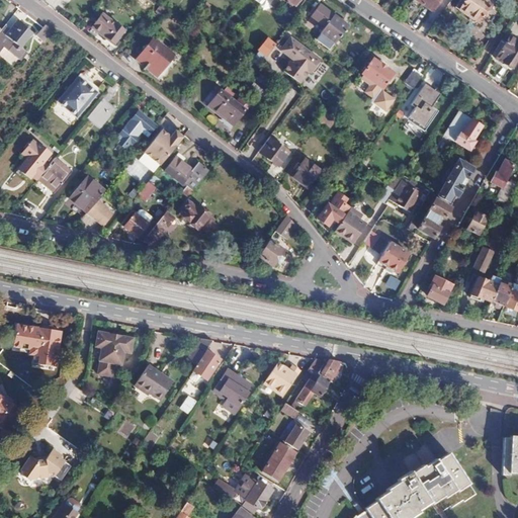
[(411,0),(431,14),(442,0),(411,0)]
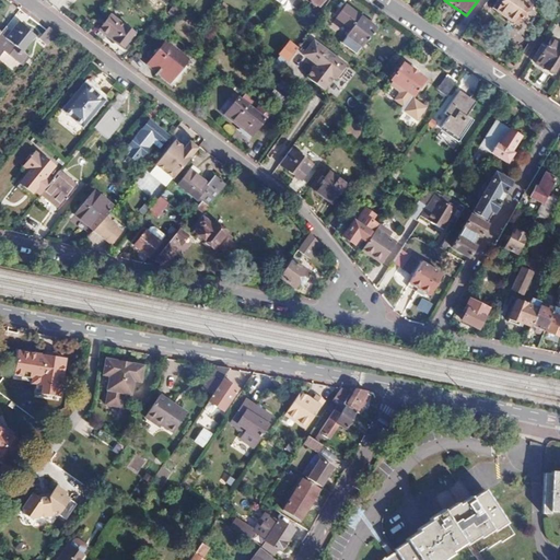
[(513,23),(527,0),(498,0),(492,9),(513,23)]
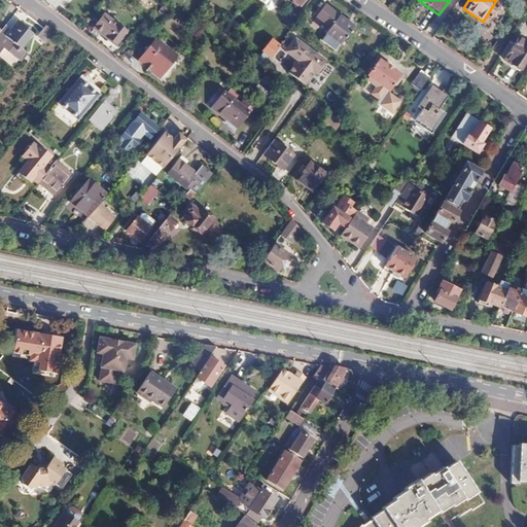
[(319,9),(313,5),(304,16),(310,22),(319,9)]
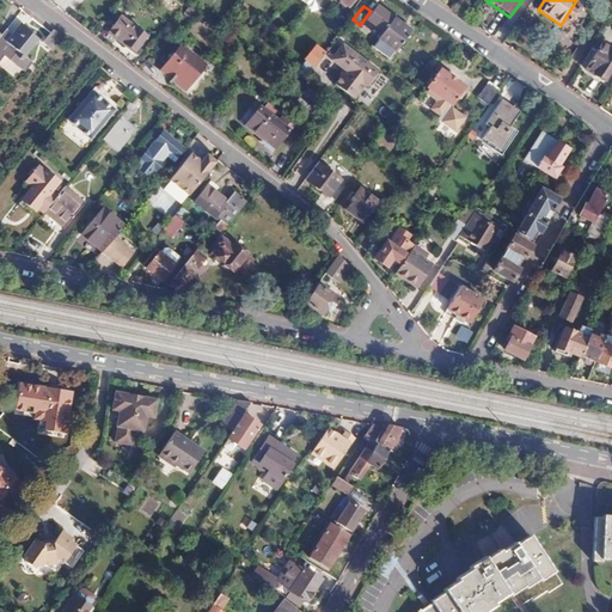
[(396,53),(411,32),(393,19),(391,20),(385,16),(375,30),(381,34),(378,40),(379,41),(373,48),(389,60),(395,51),(396,53)]
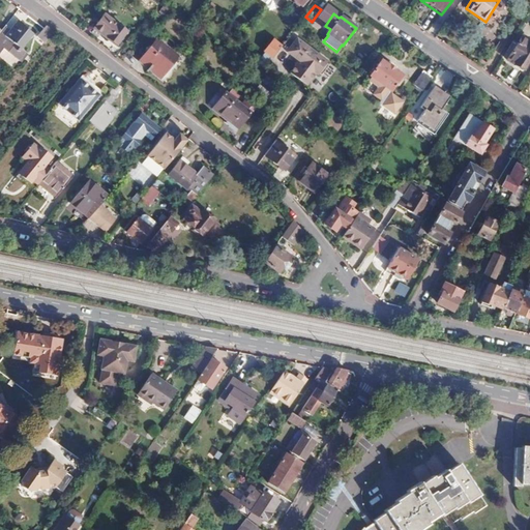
[(128,32),(106,15),(96,28),(118,45),(128,32)]
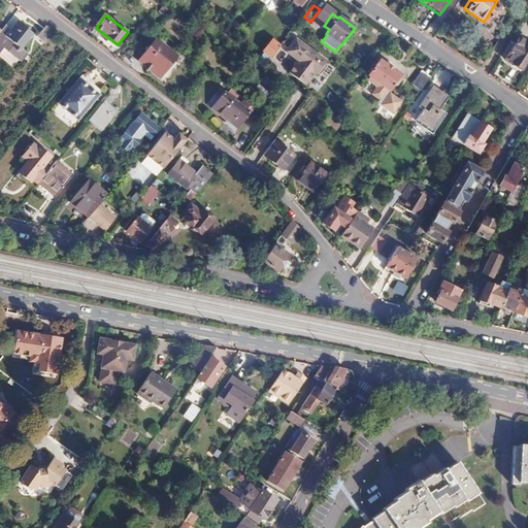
[(310,22),(304,17),(284,42),(289,46),(305,26),(306,27),(310,22)]
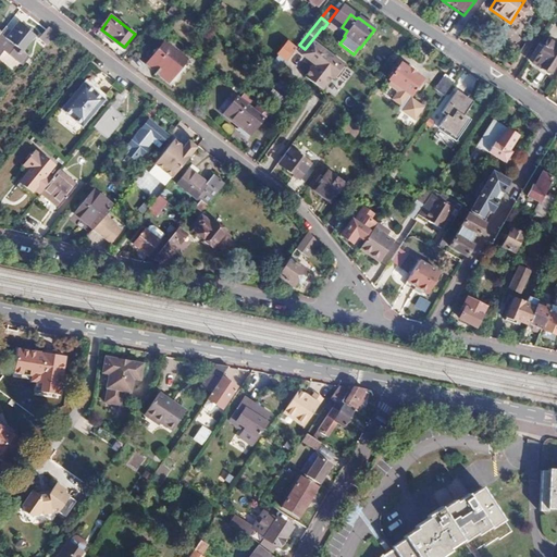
[(8,34),(3,31),(0,34),(0,47),(21,63),(27,54),(23,50),(35,35),(17,22),(12,29),(8,34)]
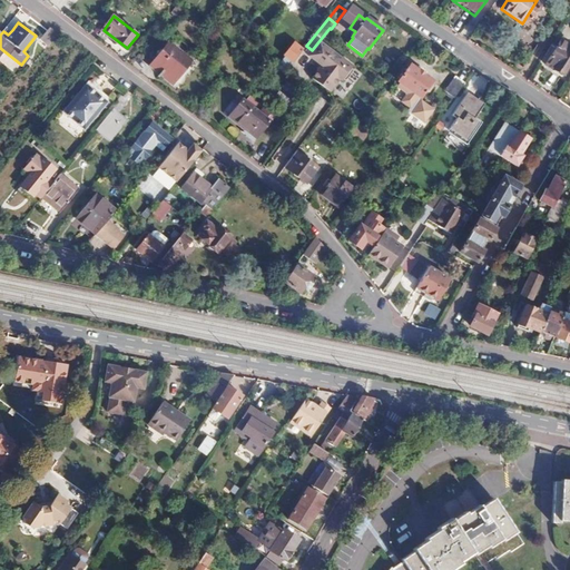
[(49,45),(57,36),(48,28),(41,37),(49,45)]
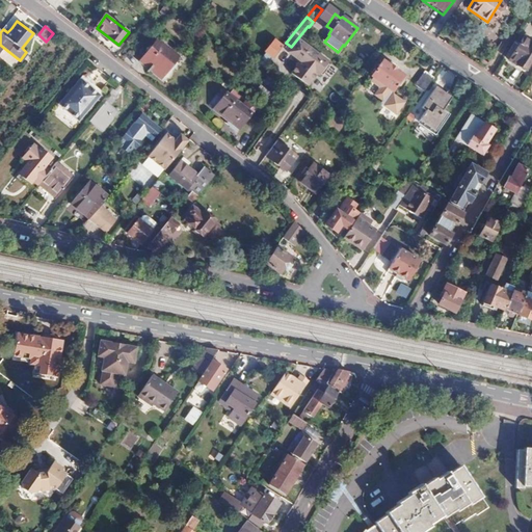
[(331,29),(326,26),(322,30),(321,33),(327,37),(329,35),(328,34),(331,29)]
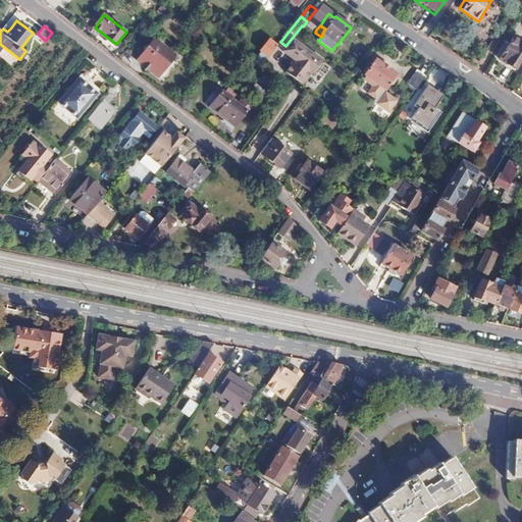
[(175,54),(153,36),(136,58),(158,76),(175,54)]
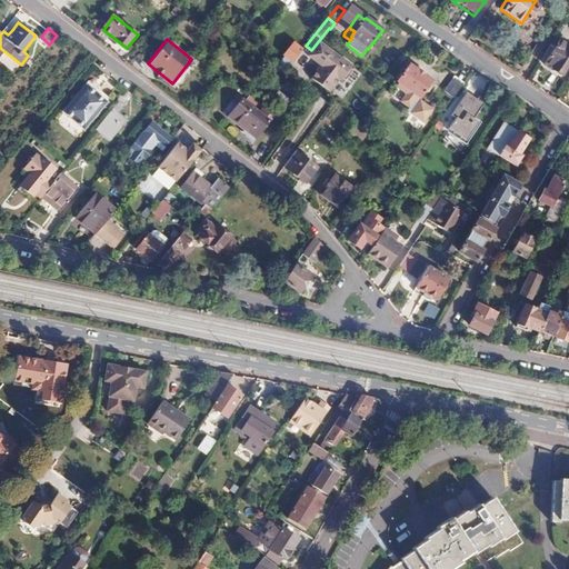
[(327,95),(350,67),(320,41),(308,57),(319,67),(309,80),(327,95)]
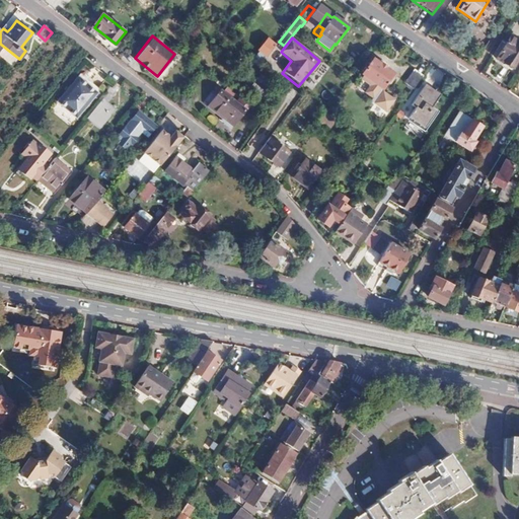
[(256,53),(265,59),(273,49),(265,43),(256,53)]
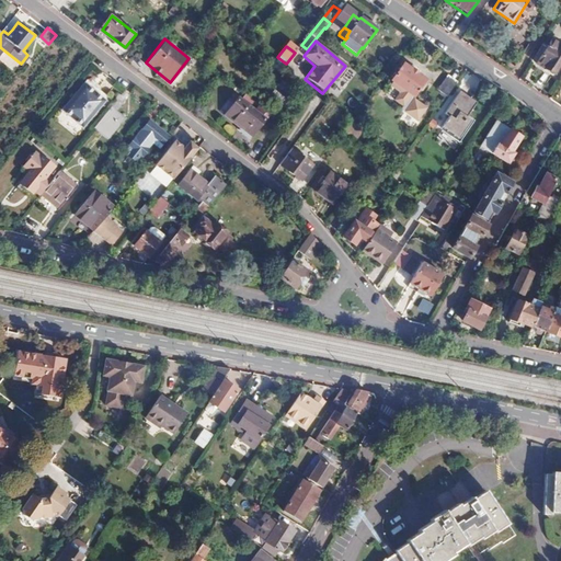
[(560,60),(560,49),(557,47),(553,53),(545,47),(534,64),(542,69),(541,71),(550,78),(560,60)]
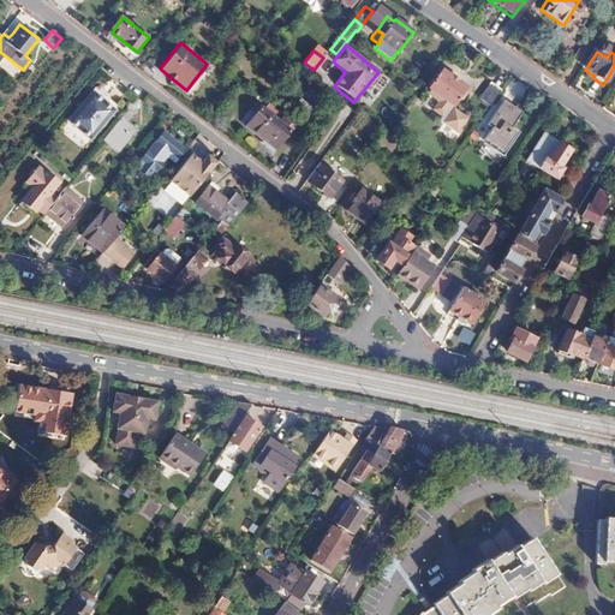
[(466,90),(442,72),(428,91),(430,94),(427,97),(437,106),(433,113),(441,119),(449,108),(452,109),(457,103),(460,103),(466,95),(465,91),(466,90)]
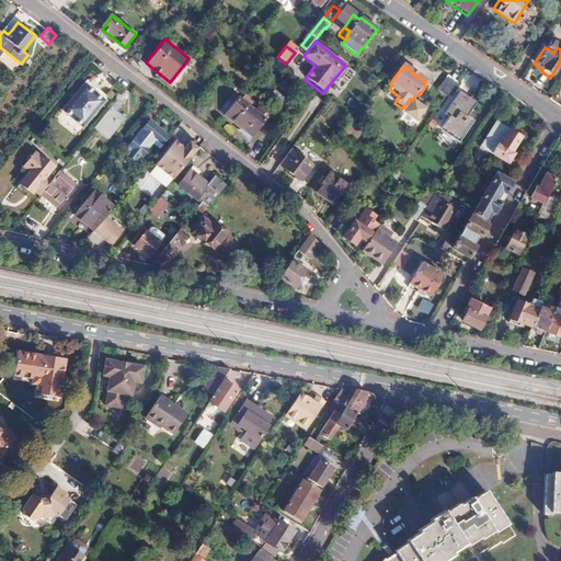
[(447,96),(457,82),(447,76),(437,90),(447,96)]
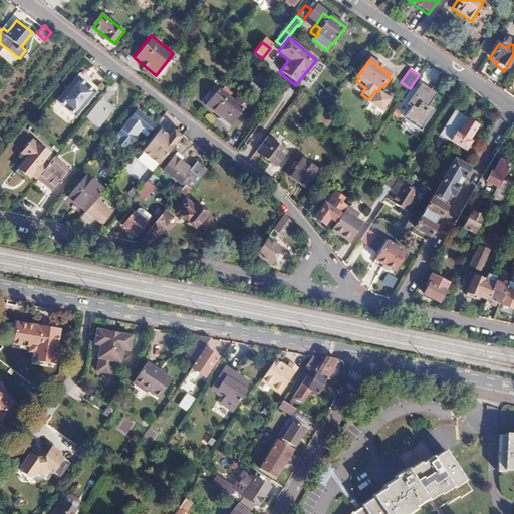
[(81,70),(78,73),(97,90),(100,87),(81,70)]
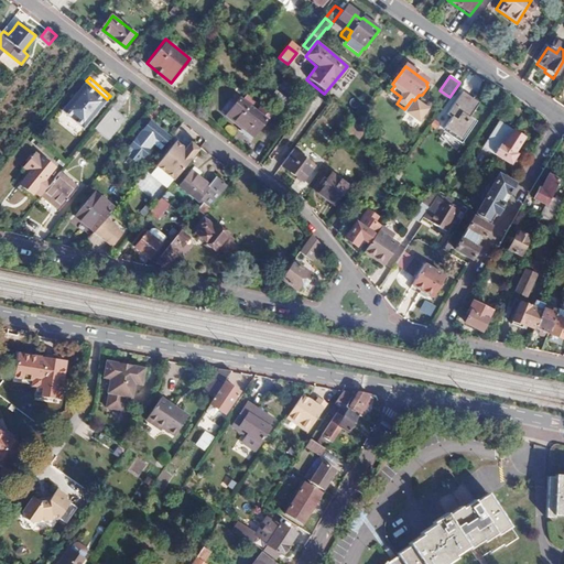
[(107,99),(86,80),(63,108),(83,126),(107,99)]
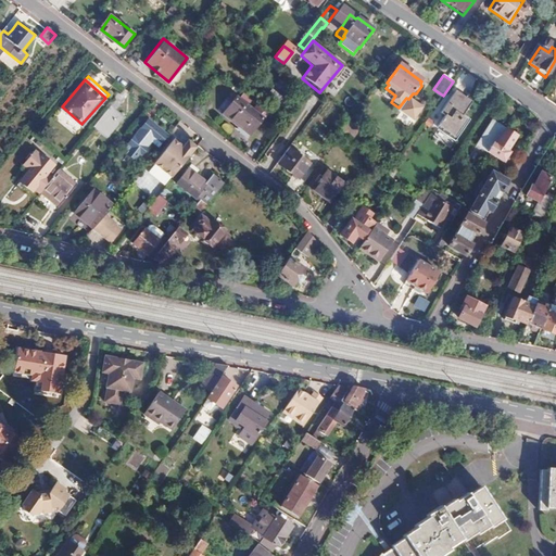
[(126,95),(121,90),(109,105),(114,110),(126,95)]
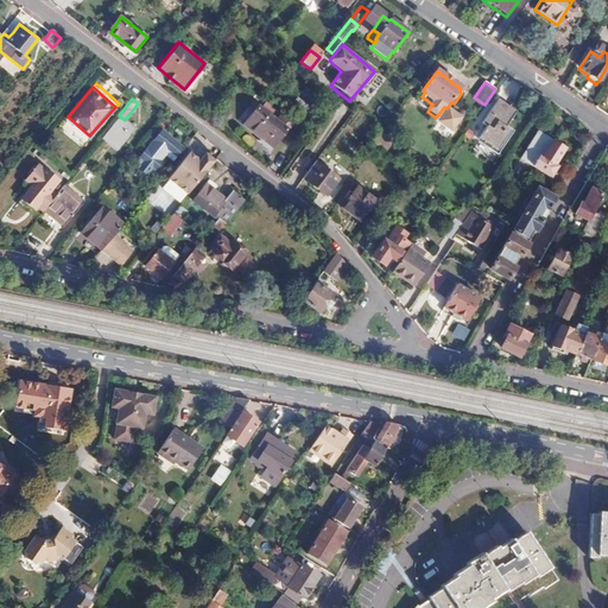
[(514,114),(495,102),(482,124),(487,127),(480,138),(499,151),(513,130),(507,125),(514,114)]
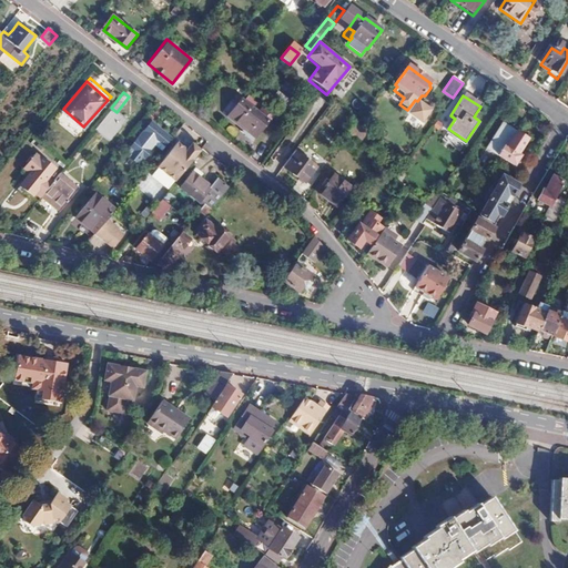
[(251,109),(255,102),(249,97),(243,103),(240,100),(227,117),(247,132),(245,134),(253,141),(267,122),(251,109)]
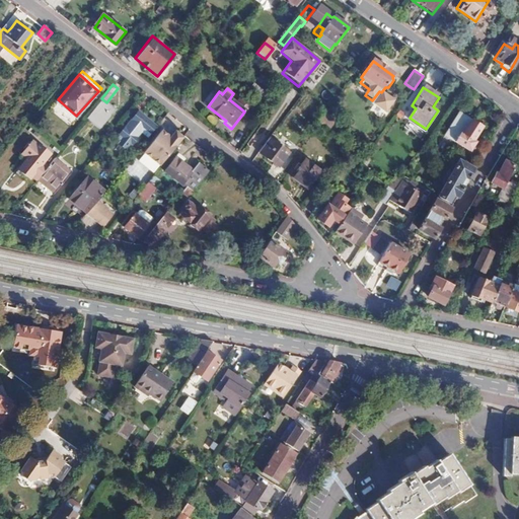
[(393,100),(381,92),(373,104),(385,113),(393,100)]
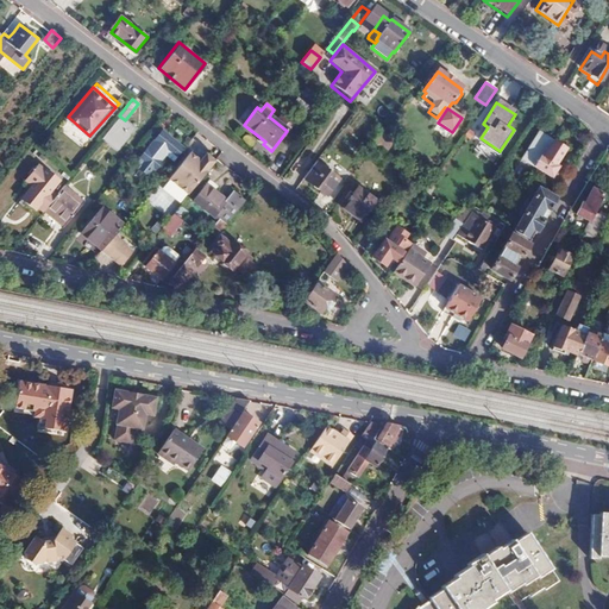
[(119,115),(101,139),(115,151),(135,129),(125,120),(119,115)]
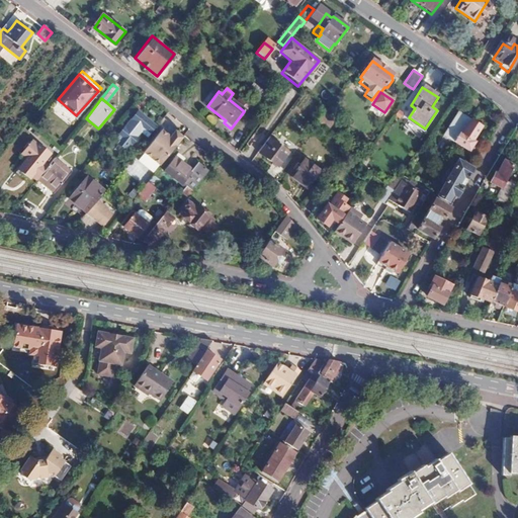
[(76,115),(58,99),(53,104),(72,120),(76,115)]
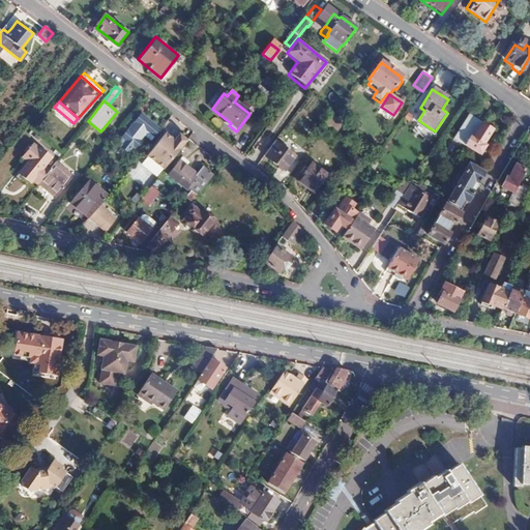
[(151,141),(159,130),(140,115),(135,123),(136,124),(128,133),(127,131),(122,138),(123,139),(120,143),(122,145),(121,147),(127,152),(134,146),(136,148),(141,142),(139,141),(144,135),(151,141)]
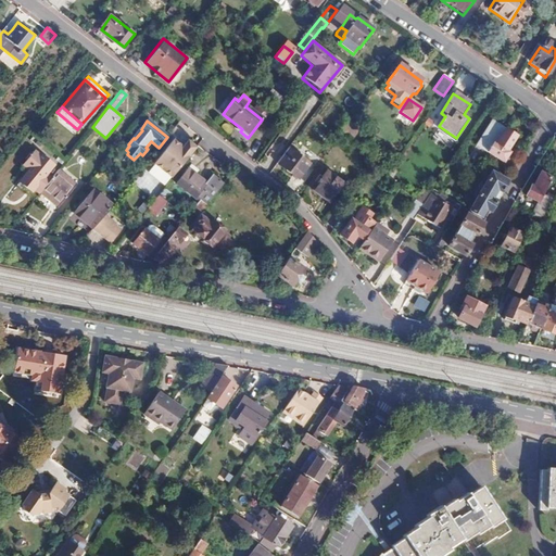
[(341,129),(350,138),(356,131),(349,122),(341,129)]
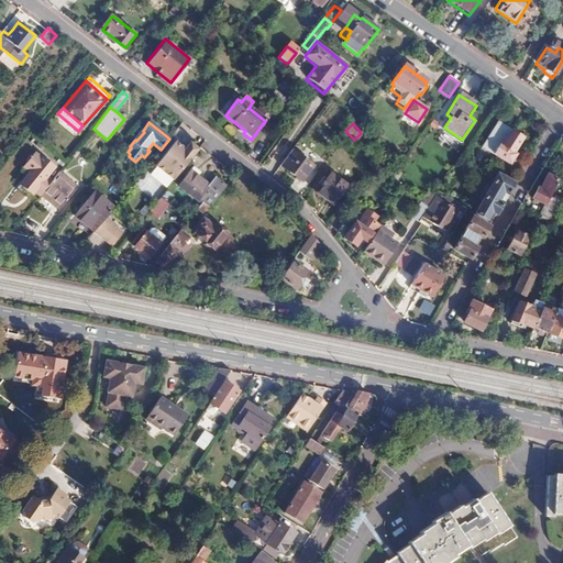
[(483,148),(487,151),(498,157),(510,165),(516,154),(514,152),(522,138),(498,123),(483,148)]
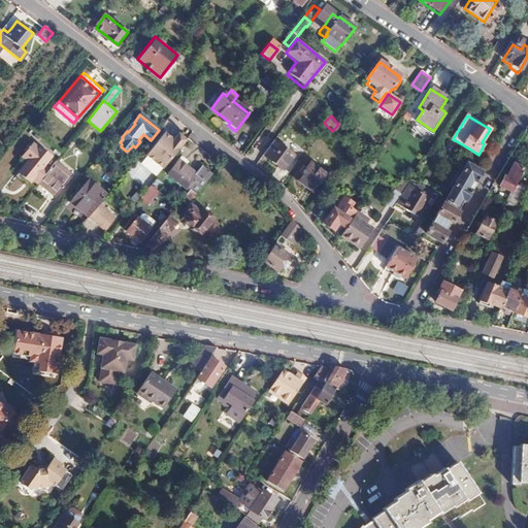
[(164,169),(187,140),(179,134),(174,140),(165,133),(147,156),(164,169)]
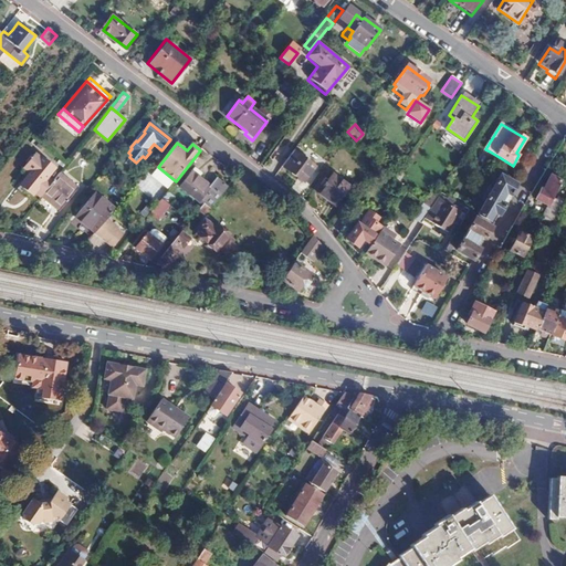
[(314,167),(294,152),(283,167),(303,181),(314,167)]
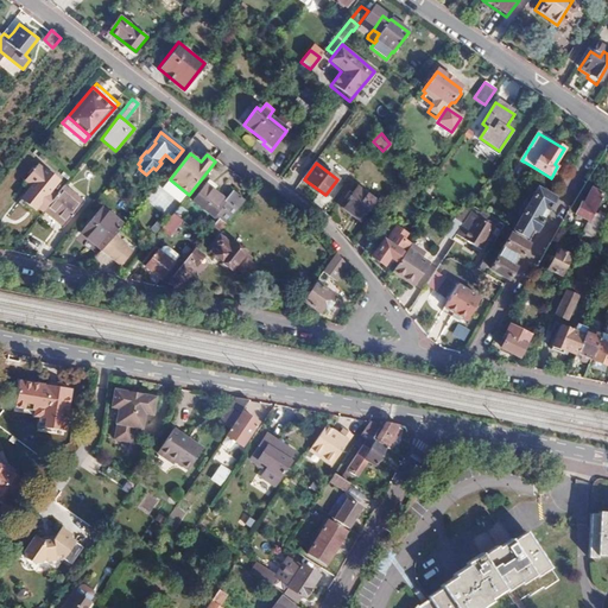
[(538,170),(526,163),(523,169),(534,176),(538,170)]
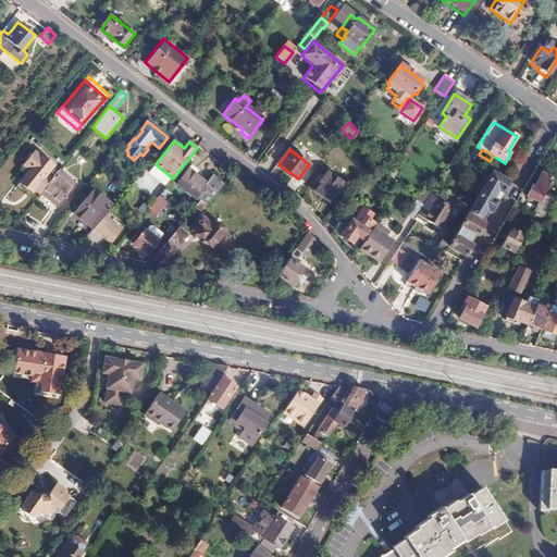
[(34,188),(39,194),(50,180),(45,175),(52,165),(40,156),(39,157),(33,152),(31,155),(29,153),(26,158),(27,160),(34,164),(26,173),(21,181),(33,189),(34,188)]
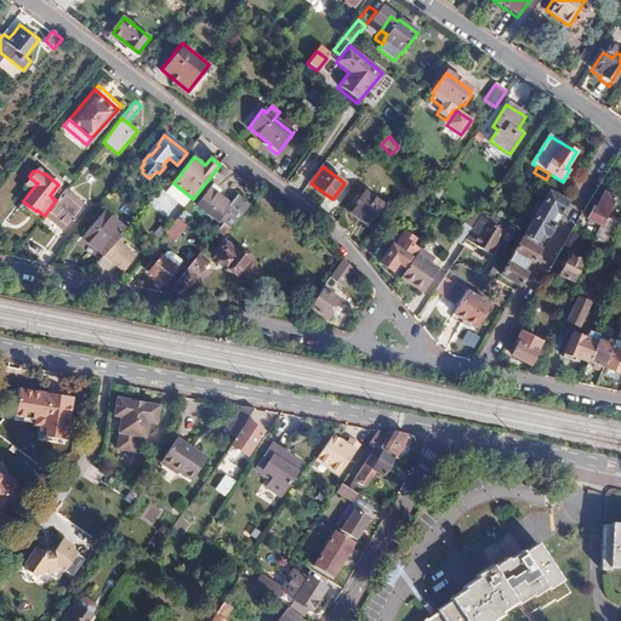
[(38,183),(30,178),(23,187),(29,193),(38,183)]
